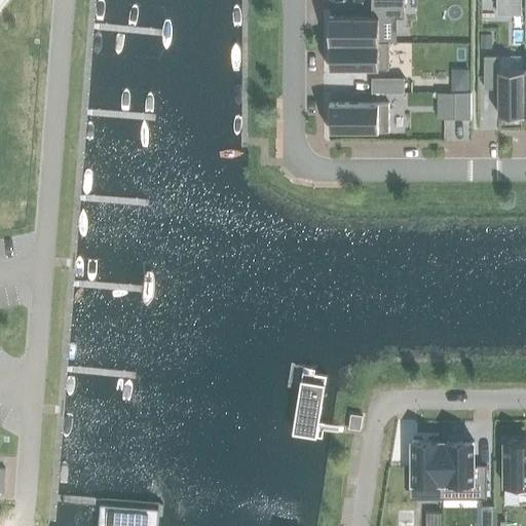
[(371,0),(371,9),(404,9),(404,0),(371,0)]
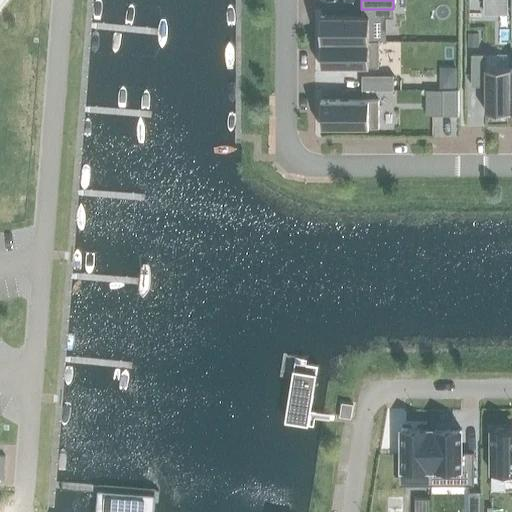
[(483,0),(483,15),(495,15),(495,0),(483,0)]
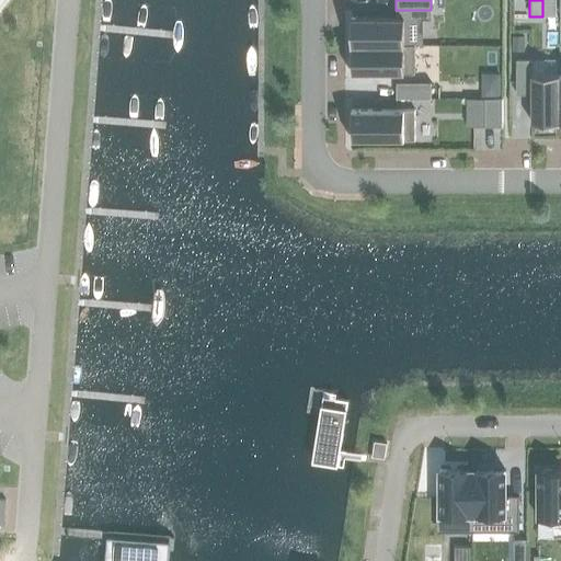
[(351,49),(414,49),(414,45),(404,45),(404,19),(351,19),(351,23),(351,49)]
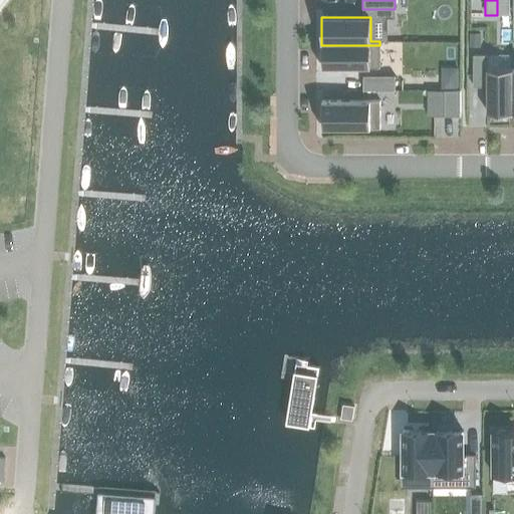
[(469,34),(469,47),(481,47),(481,34),(469,34)]
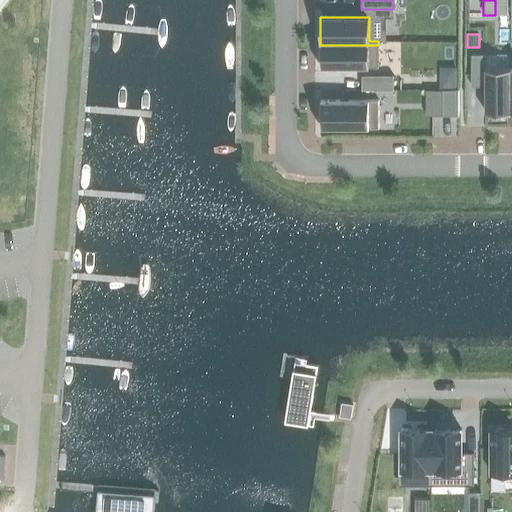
[(320,45),(320,68),(378,68),(378,45),(320,45)]
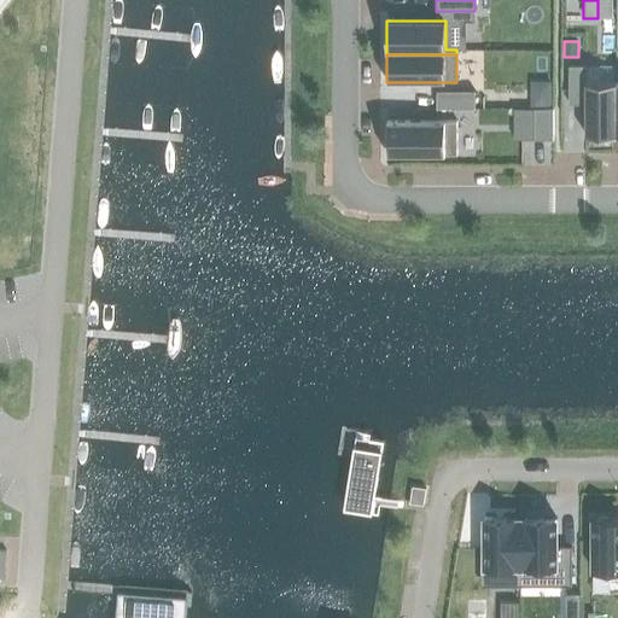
[(569,66),(569,104),(586,104),(586,136),(614,136),(614,83),(586,82),(586,66),(569,66)]
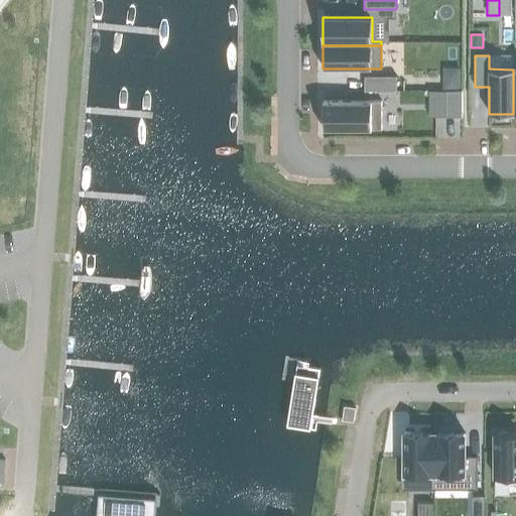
[(396,77),(364,77),(364,91),(396,91),(396,77)]
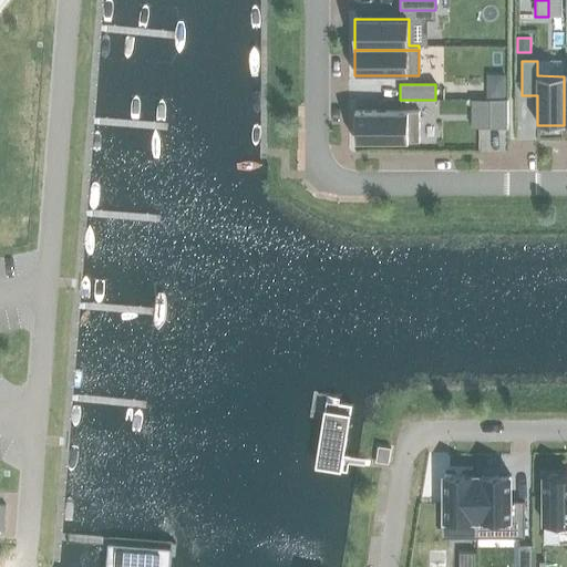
[(490,129),(507,129),(507,100),(490,100),(490,129)]
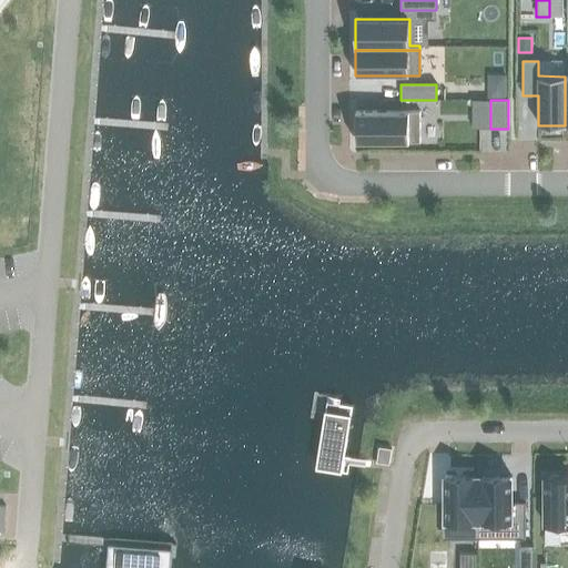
[(419,112),(355,112),(355,113),(355,143),(419,143),(419,112)]
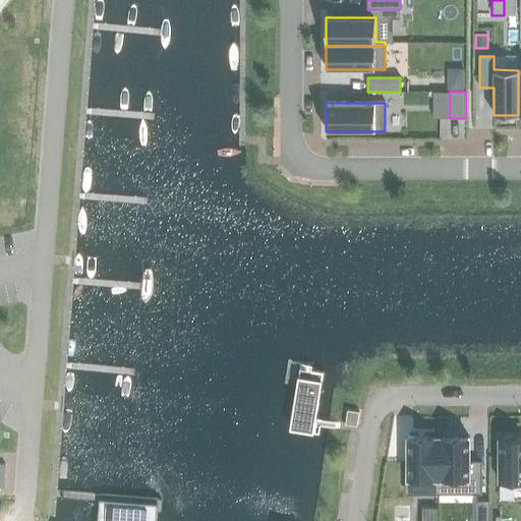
[(326,385),(298,381),(291,432),(319,436),(326,385)]
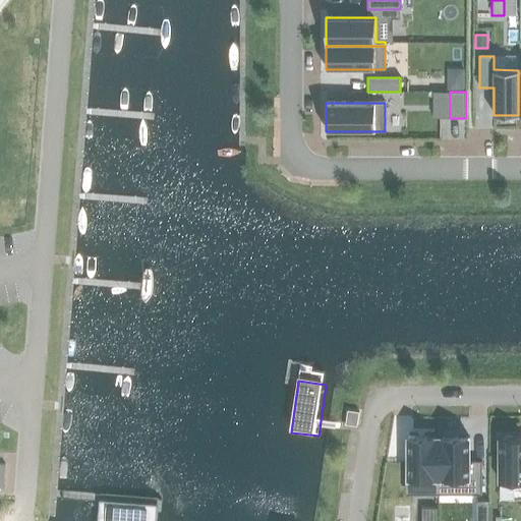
[(348,410),(345,424),(356,426),(359,412),(348,410)]
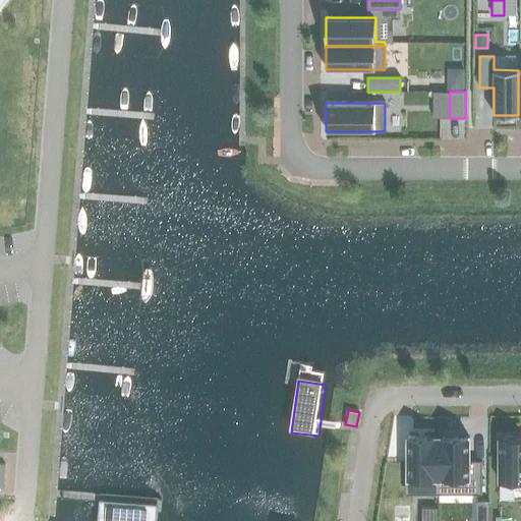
[(499,482),(520,481),(520,437),(499,438),(499,482)]
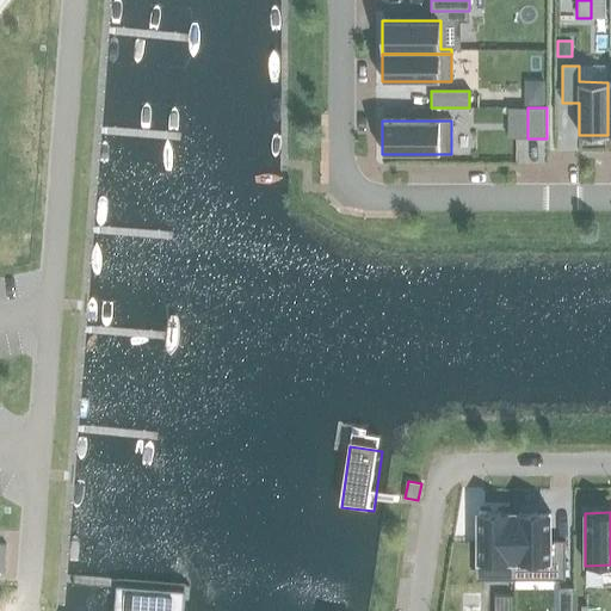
[(475,541),(475,568),(495,568),(495,580),(514,580),(514,568),(514,513),(479,513),(479,541),(475,541)]
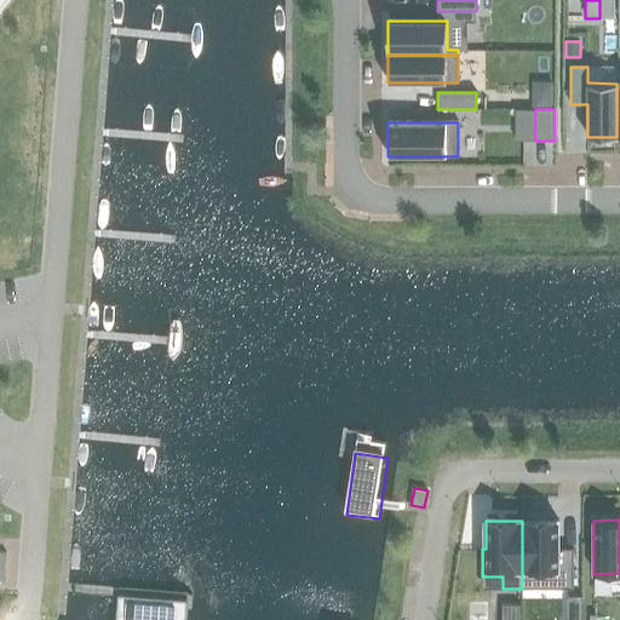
[(522,521),(522,577),(555,577),(555,589),(573,589),(573,549),(558,549),(558,521),(522,521)]
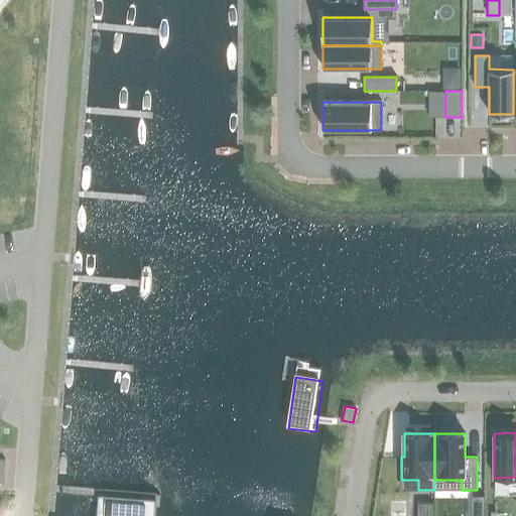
[(158,515),(160,492),(97,487),(95,515),(158,515)]
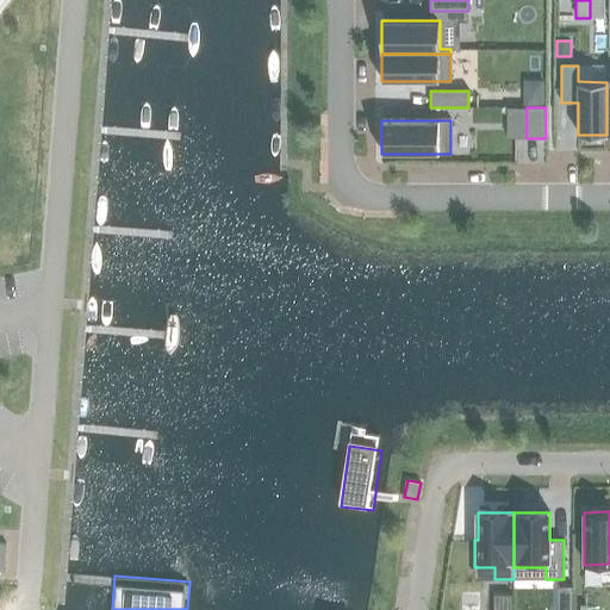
[(2,585),(0,609),(10,609),(12,586),(2,585)]
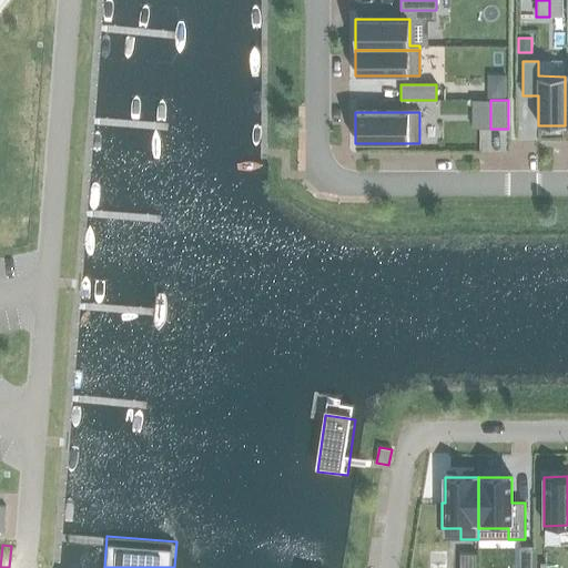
[(519,546),(518,567),(533,567),(533,546),(519,546)]
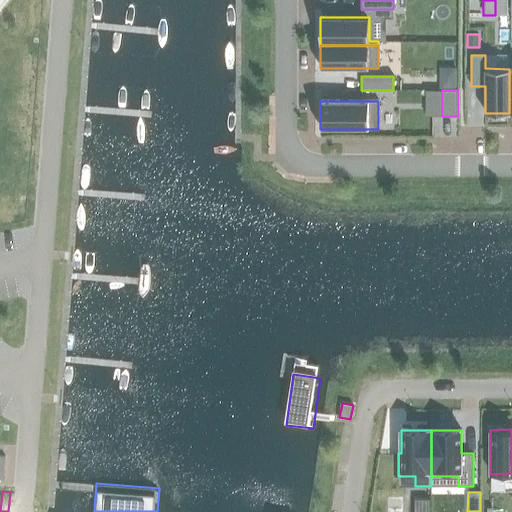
[(414,499),(414,511),(429,511),(429,499),(414,499)]
